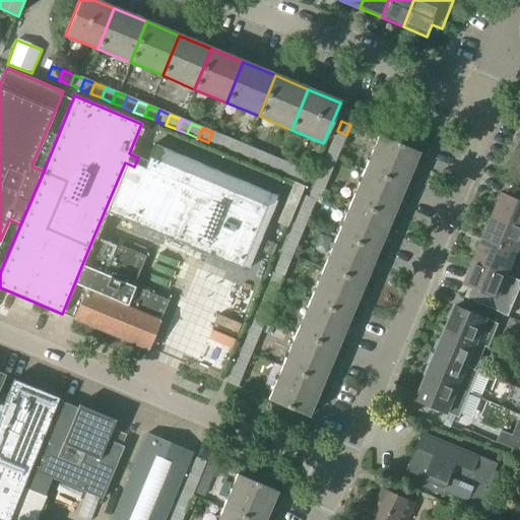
[(341,146),(346,135),(337,131),(332,142),(341,146)]
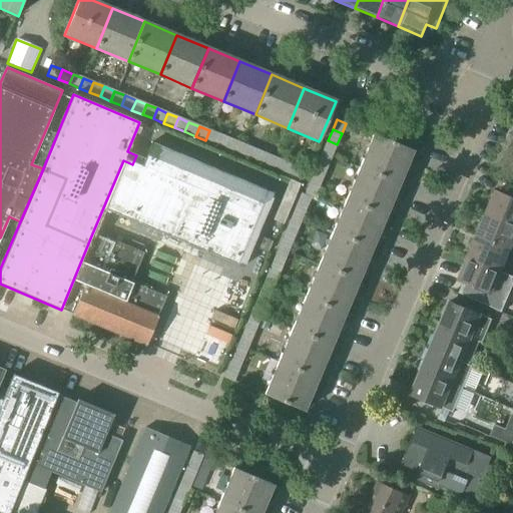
[(205,140),(216,145),(220,135),(209,130),(205,140)]
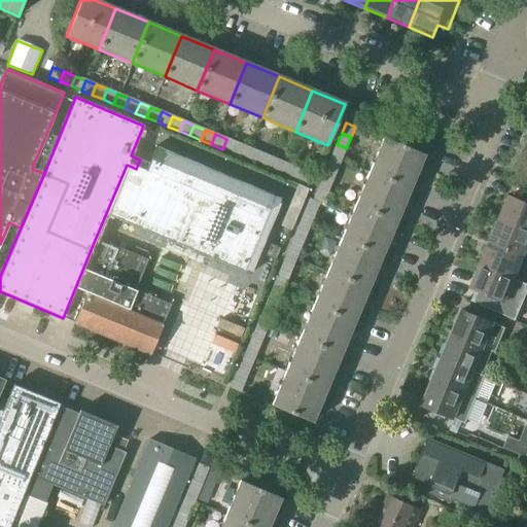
[(238,143),(226,139),(222,149),(233,153),(238,143)]
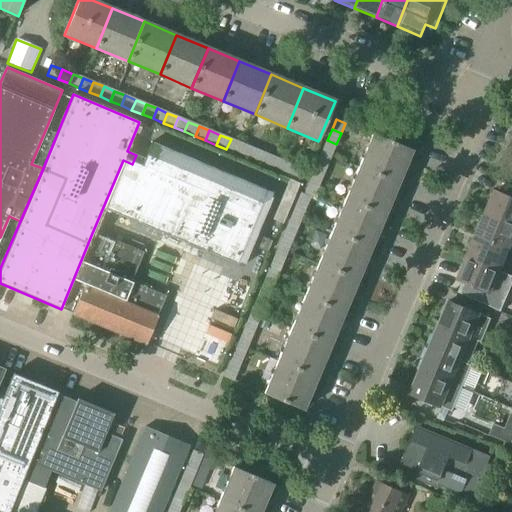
[(373,135),(360,167),(399,183),(412,151),(373,135)]
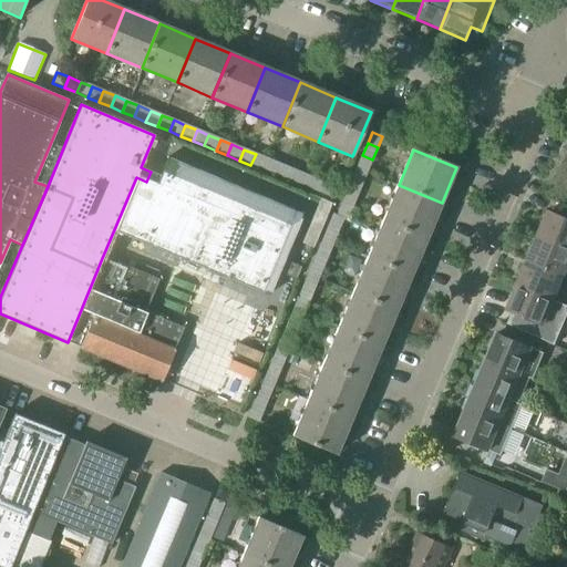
[(267,158),(256,154),(250,165),(263,169),(267,158)]
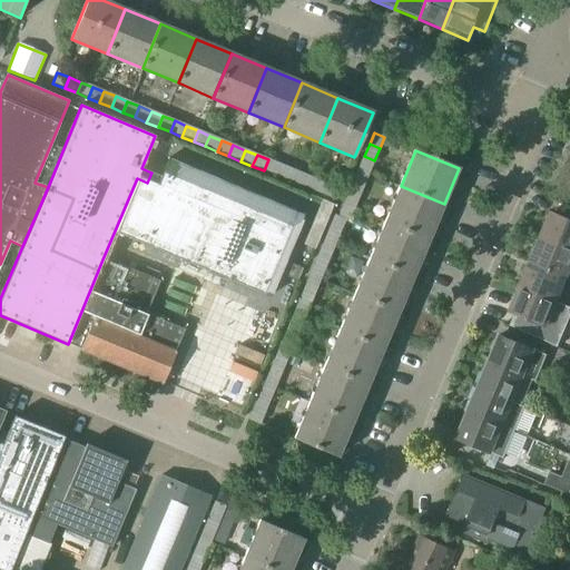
[(370,173),(374,160),(364,156),(360,168),(370,173)]
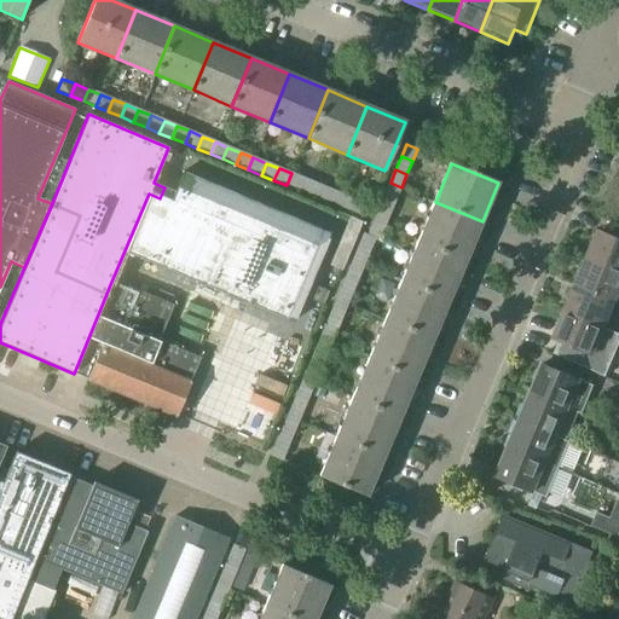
[(305,179),(291,173),(287,185),(300,191),(305,179)]
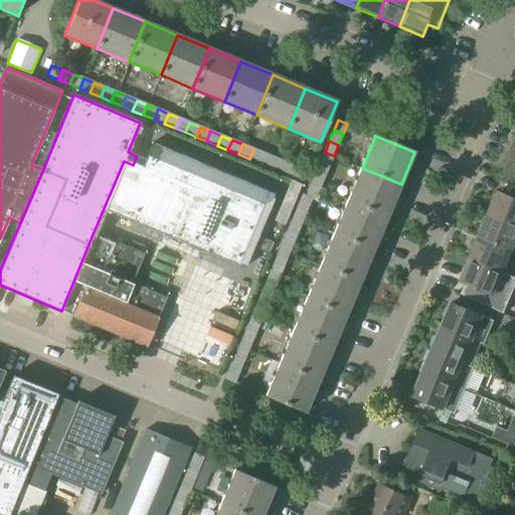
[(124,161),(103,211),(242,270),(273,196),(151,145),(141,169),(133,165),(124,161)]
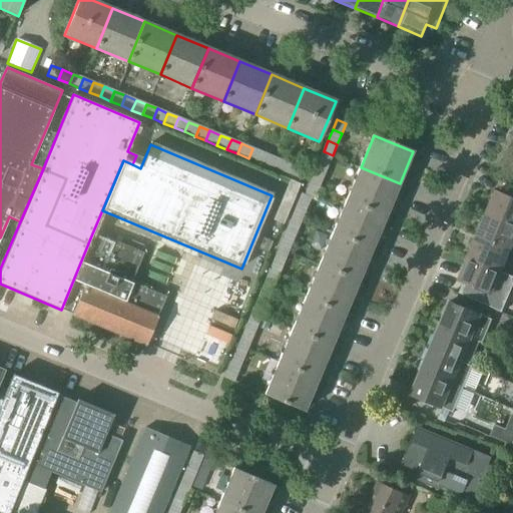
[(263,152),(252,148),(248,158),(259,162),(263,152)]
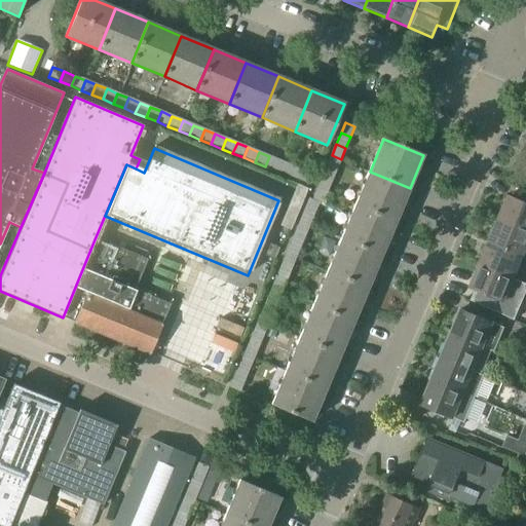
[(337,170),(341,159),(332,155),(327,165),(337,170)]
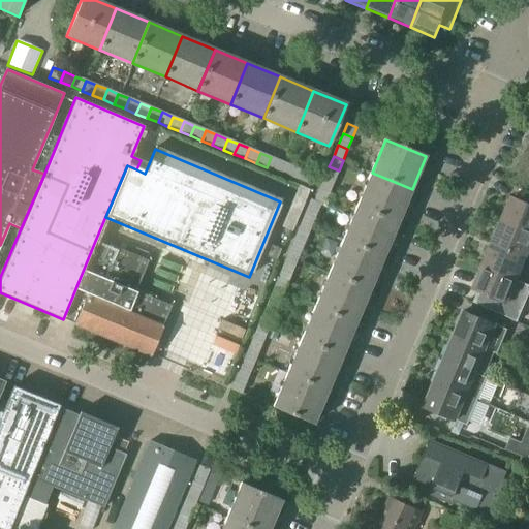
[(271,157),(267,167),(278,172),(282,162),(271,157)]
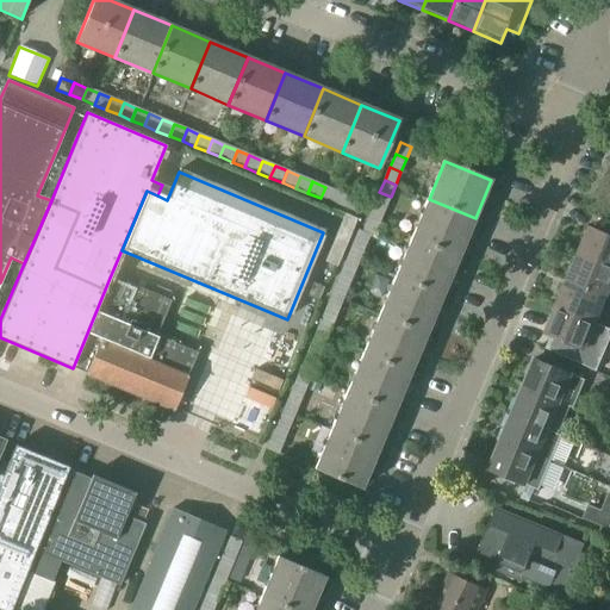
[(325,187),(321,198),(332,204),(337,192),(325,187)]
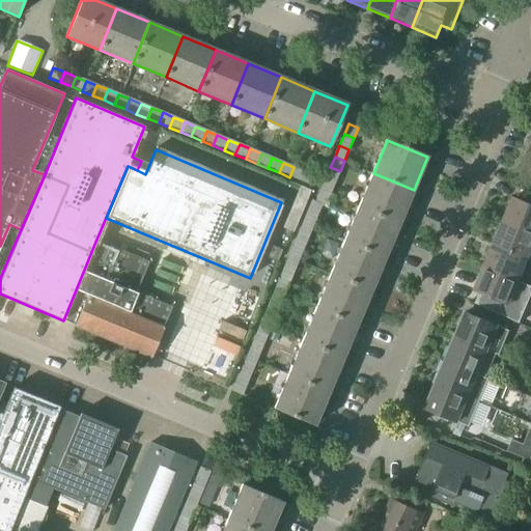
[(294,167),(289,177),(301,182),(305,171),(294,167)]
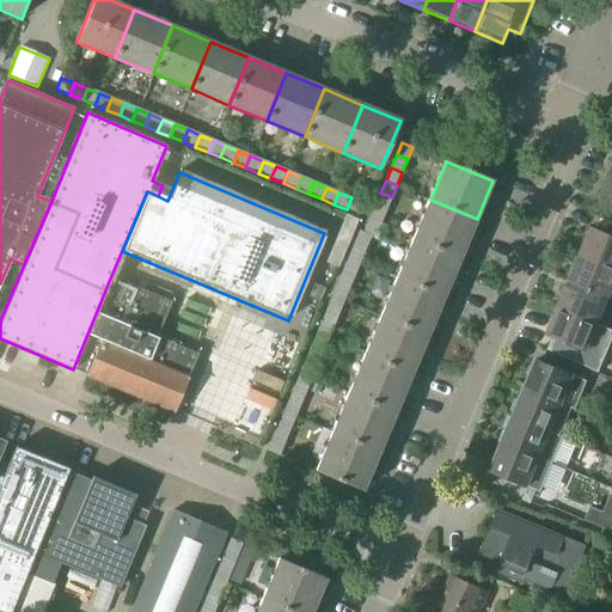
[(386,210),(392,197),(380,193),(375,206),(386,210)]
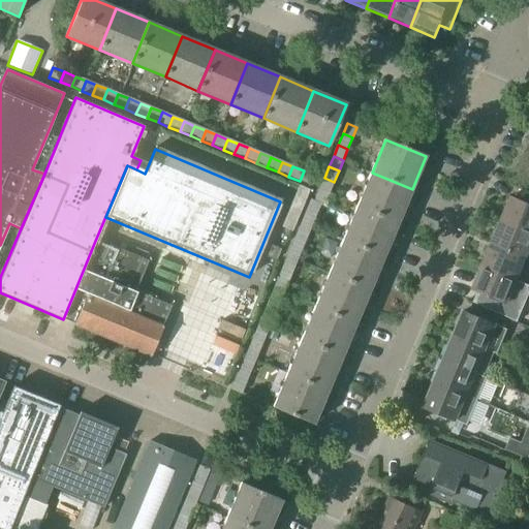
[(304,170),(300,181),(311,186),(315,176),(304,170)]
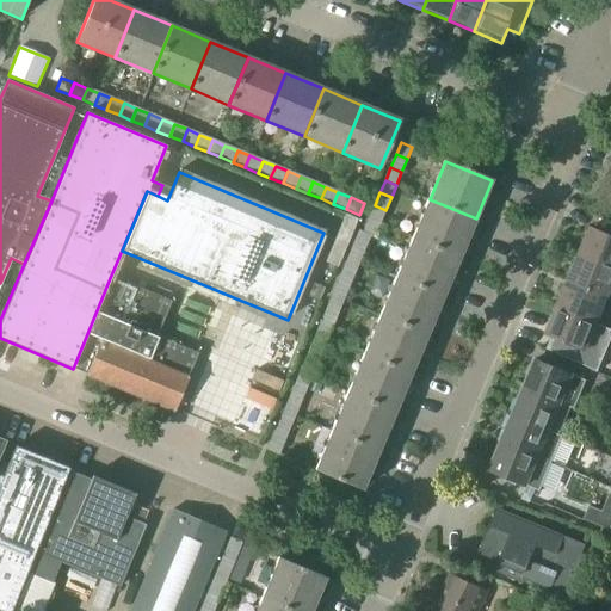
[(413,239),(460,258),(476,218),(430,199),(413,239)]
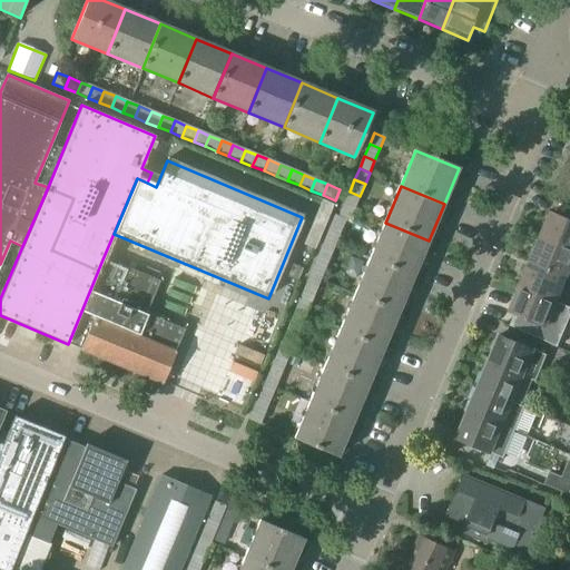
[(355,208),(360,196),(350,192),(344,204),(355,208)]
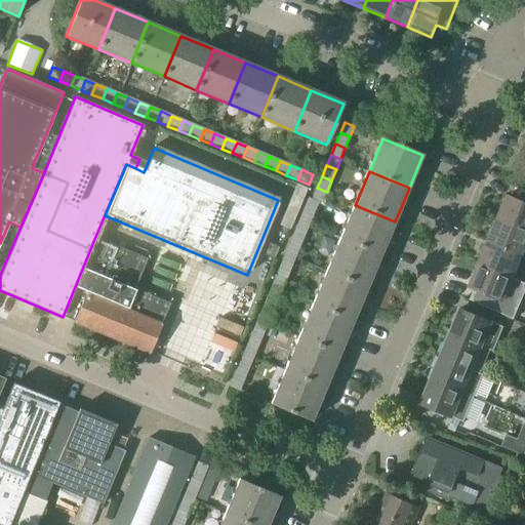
[(327,192),(317,188),(313,198),(319,201),(322,202),(327,192)]
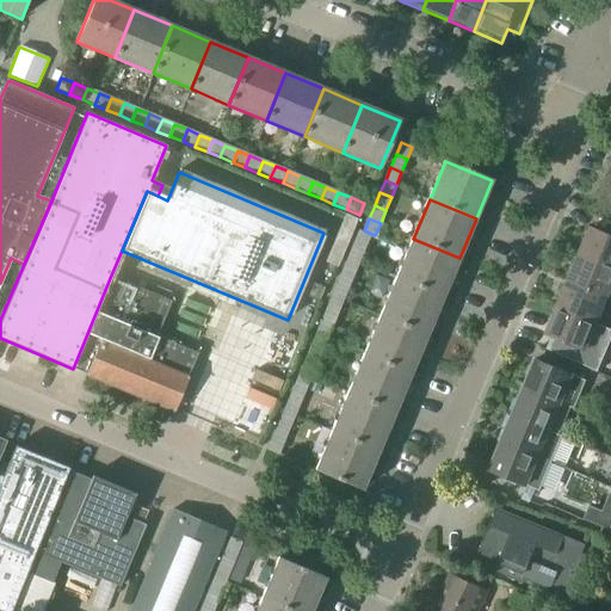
[(610,269),(610,236),(591,228),(579,255),(610,269)]
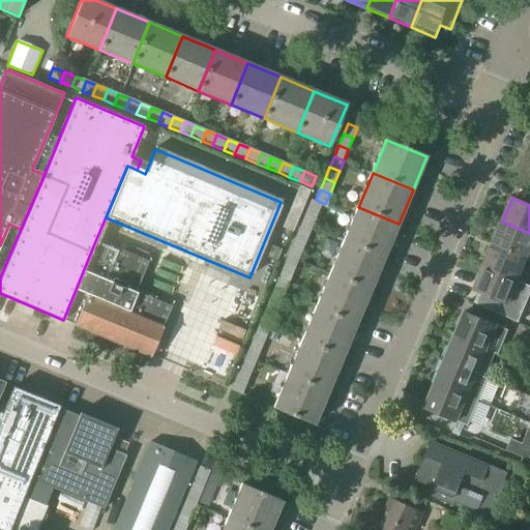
[(322,203),(316,200),(313,199),(307,210),(317,214),(322,203)]
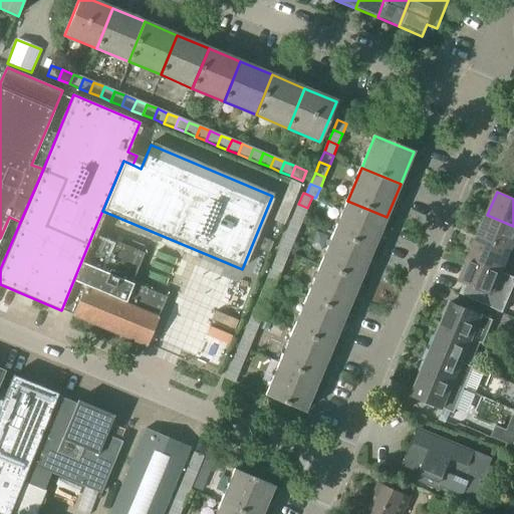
[(281,194),(269,223),(278,227),(290,197),(281,194)]
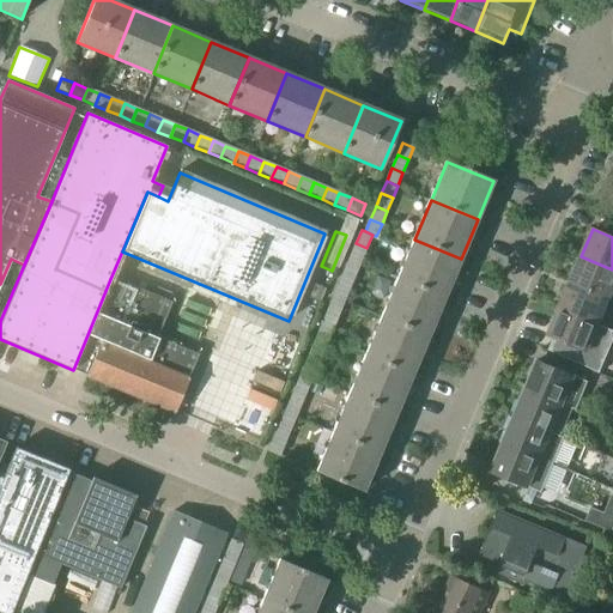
[(398,278),(444,297),(461,259),(414,240),(398,278)]
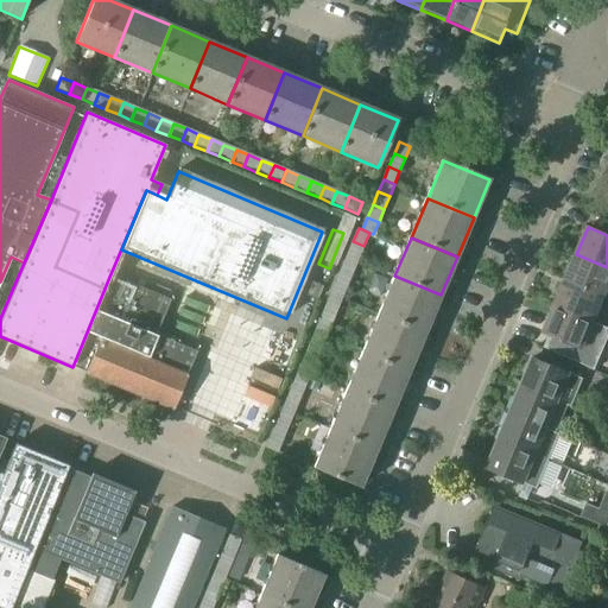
[(363,246),(353,241),(348,254),(359,259),(363,246)]
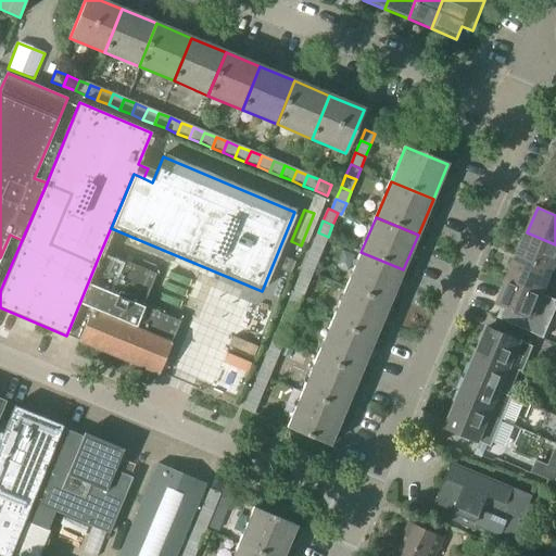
[(328,237),(318,232),(313,244),(323,249),(328,237)]
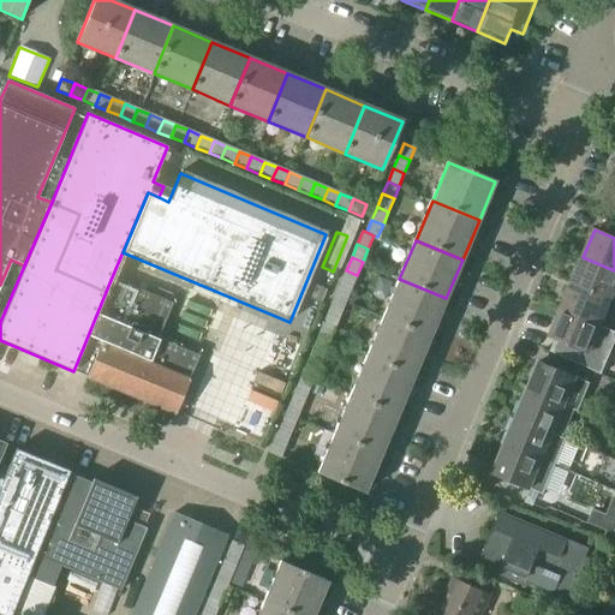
[(614,270),(583,257),(572,285),(614,303),(614,270)]
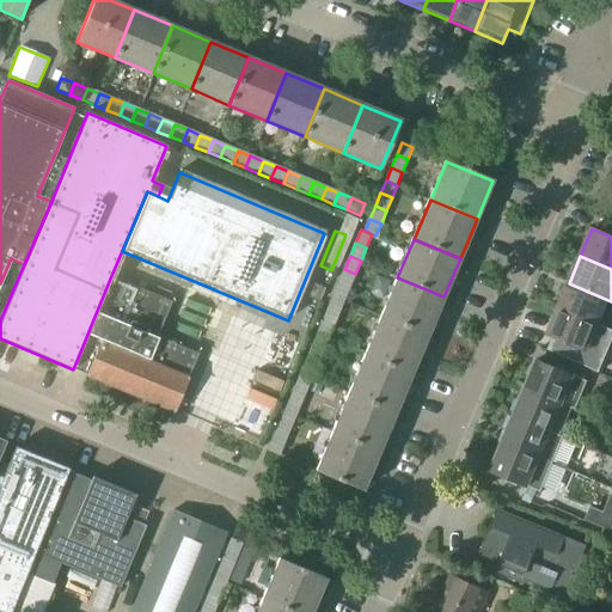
[(355,274),(344,269),(338,282),(350,286),(355,274)]
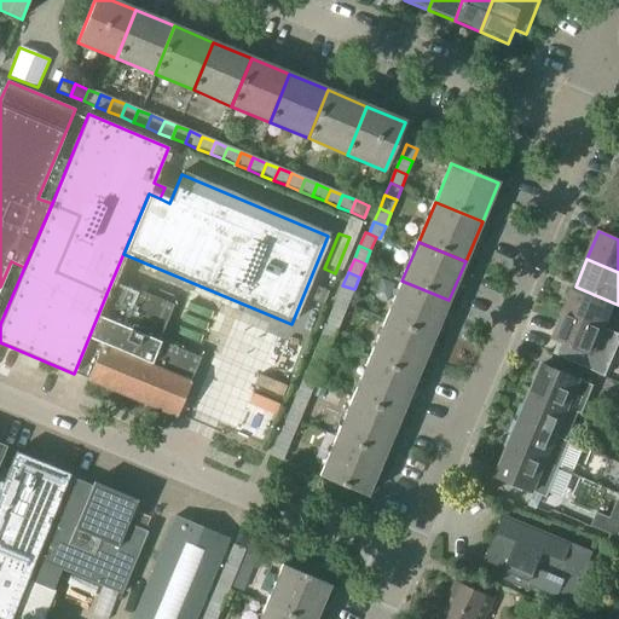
[(386,319),(433,340),(449,300),(401,281),(386,319)]
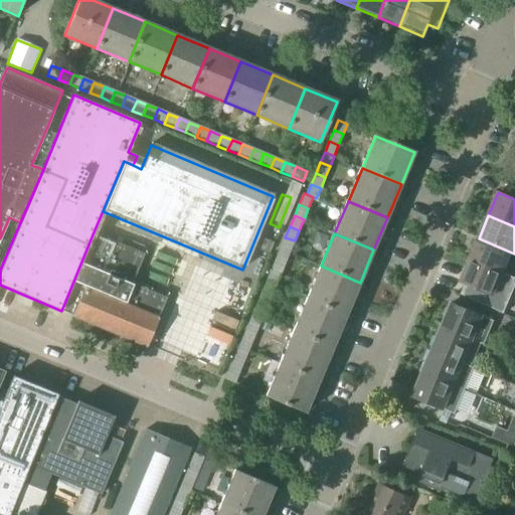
[(144,254),(105,237),(104,239),(93,234),(61,311),(72,316),(146,346),(167,298),(132,284),(144,254)]
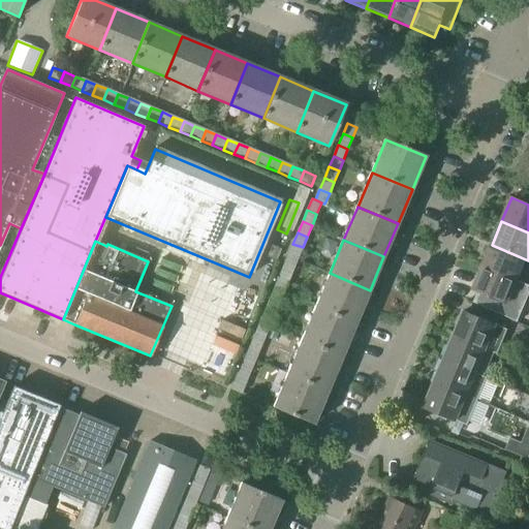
[(303,247),(292,244),(288,255),(298,258),(303,247)]
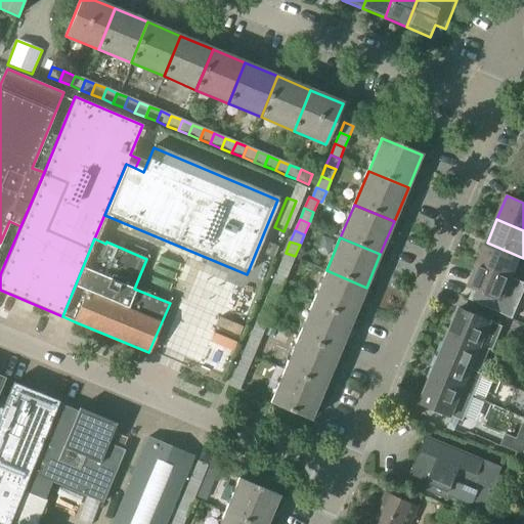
[(278,247),(267,243),(263,254),(273,258),(278,247)]
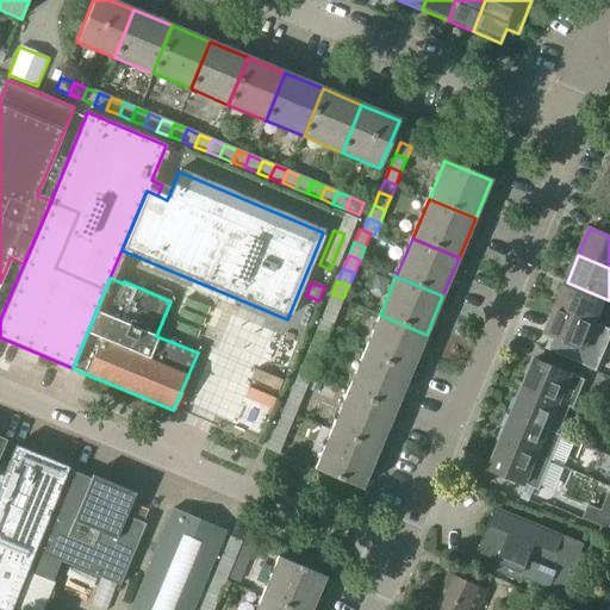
[(609,300),(567,282),(556,307),(597,324),(602,313),(605,316),(609,304),(609,300)]
